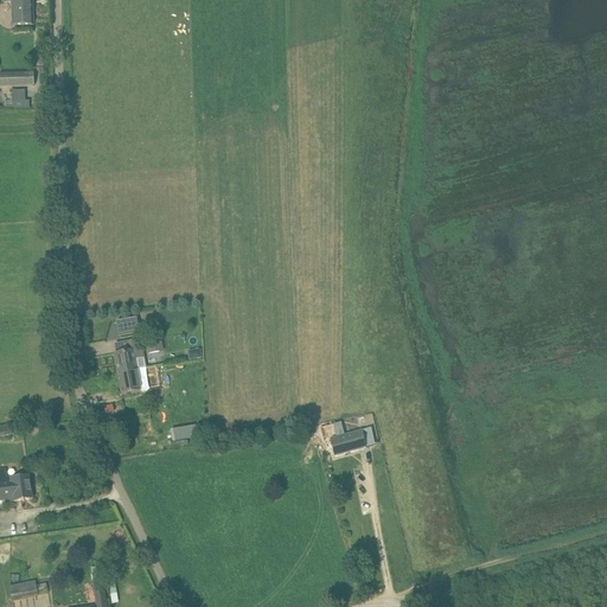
[(32,0),(1,0),(2,2),(12,2),(13,26),(33,26),(32,0)]
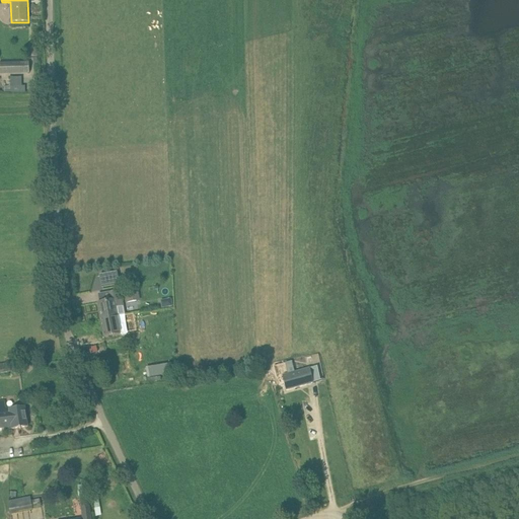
[(28,63),(0,63),(0,73),(28,73),(28,63)]
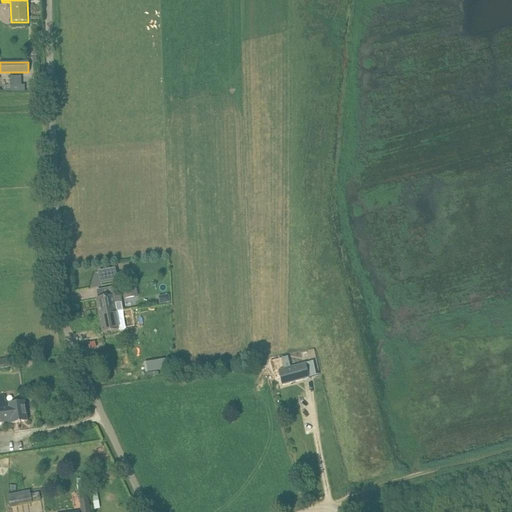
[(24,85),(23,76),(11,76),(12,86),(24,85)]
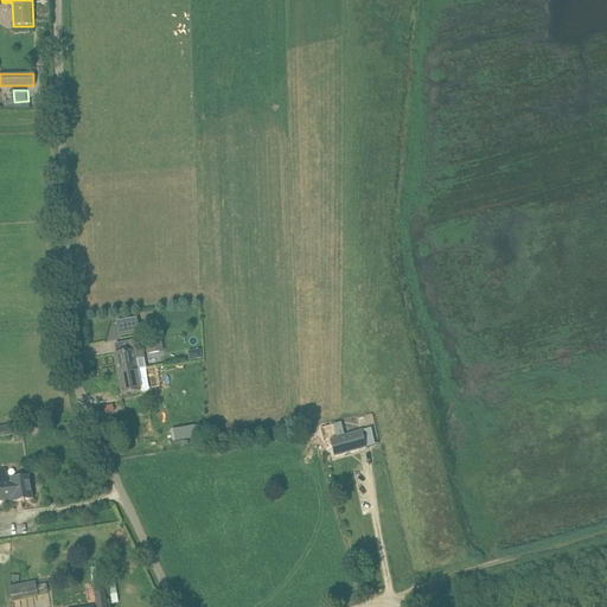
[(160,338),(146,340),(147,344),(148,353),(148,355),(164,351),(160,338)]
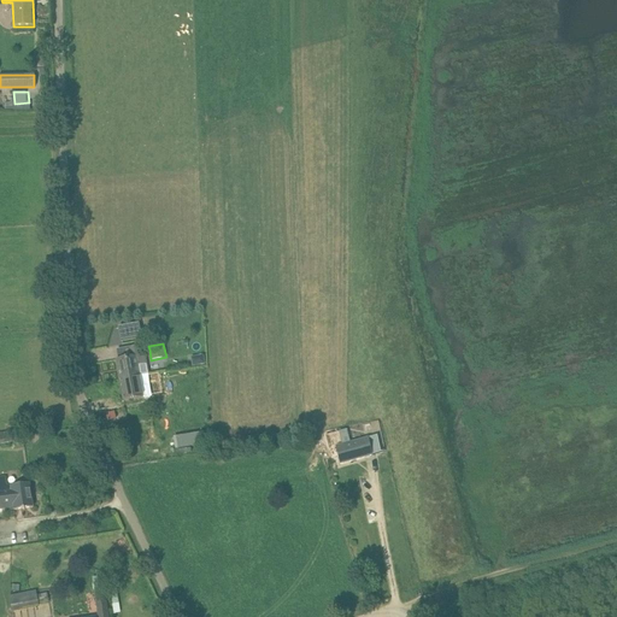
[(121,380),(140,376),(147,375),(146,364),(142,346),(130,348),(131,358),(117,362),(121,380)]
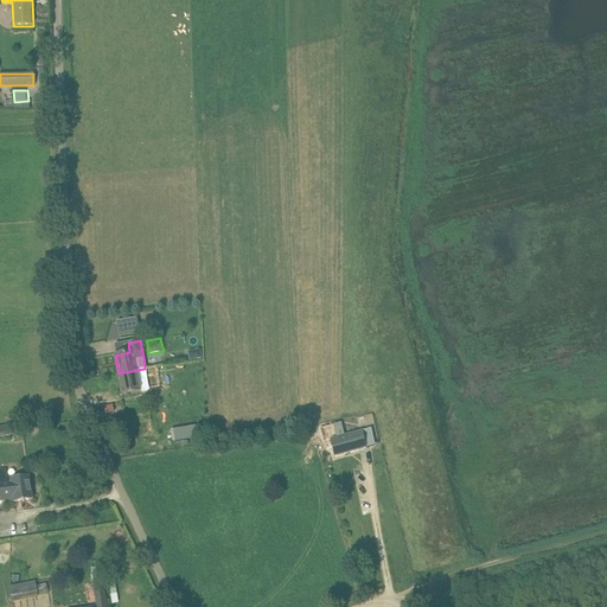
[(200,350),(187,351),(189,360),(202,358),(200,350)]
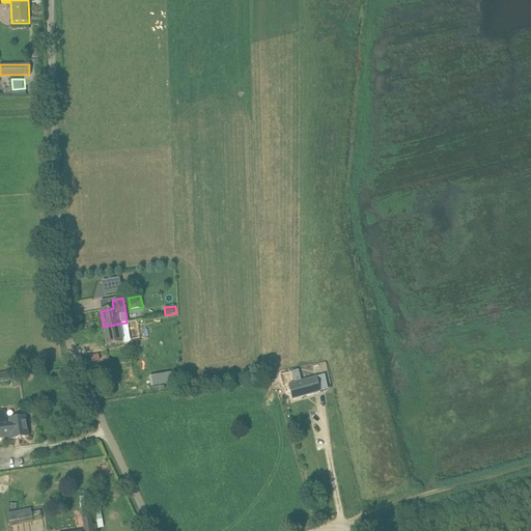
[(120,324),(104,327),(107,345),(131,340),(129,332),(122,333),(120,324)]
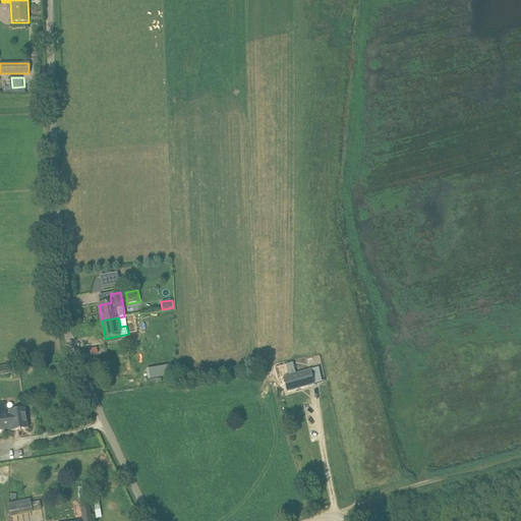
[(286,367),(278,369),(280,379),(284,378),(287,392),(320,383),(323,394),(328,393),(325,381),(321,382),(314,356),(305,359),(308,370),(294,374),(293,373),(295,372),(292,363),(286,364),(286,367)]
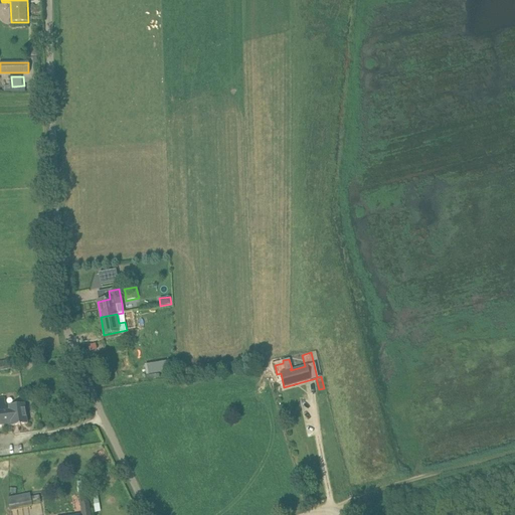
[(8,360),(0,361),(0,370),(9,368),(8,360)]
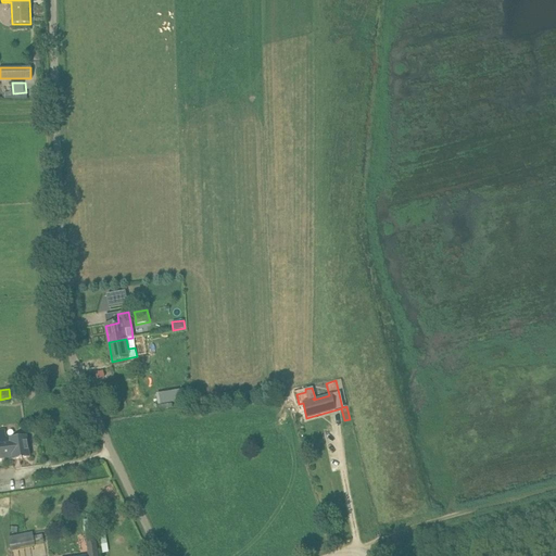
[(158,392),(159,403),(180,400),(179,389),(158,392)]
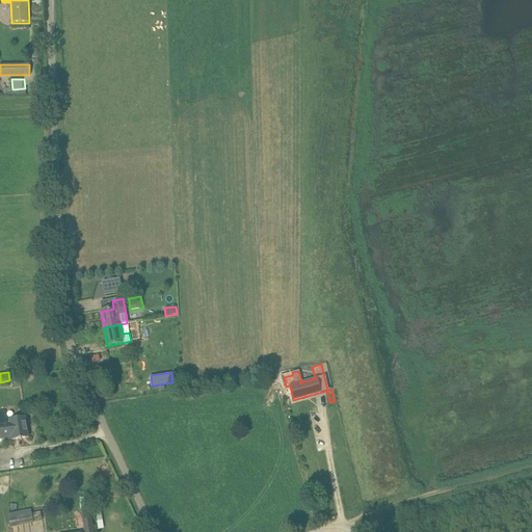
[(5,411),(0,411),(0,439),(12,437),(12,440),(29,437),(26,417),(9,420),(6,421),(5,411)]
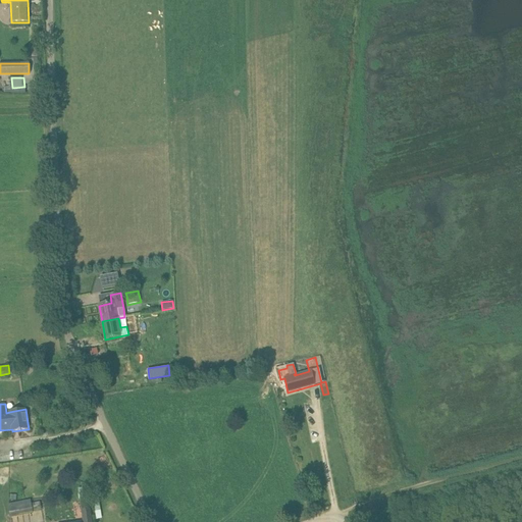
[(31,499),(8,505),(10,515),(41,510),(39,502),(32,504),(31,499)]
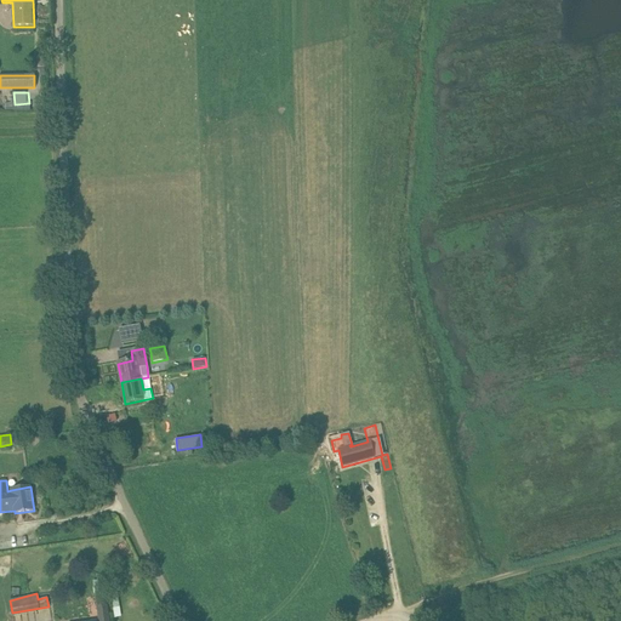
[(97,607),(100,620),(108,620),(106,605),(97,607)]
